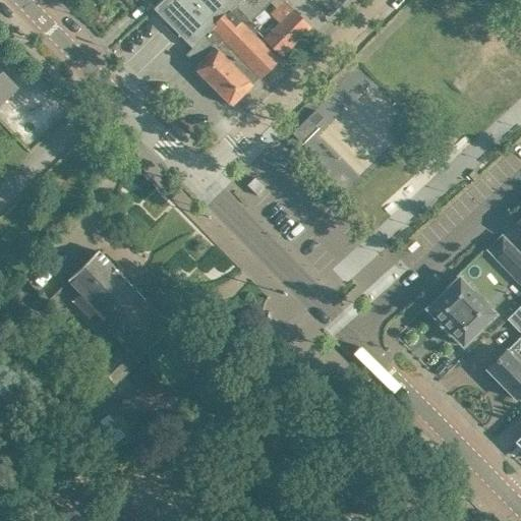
[(178,34),(191,48),(234,6),(249,22),(272,0),(161,0),(153,8),(167,22),(164,25),(175,37),(178,34)]
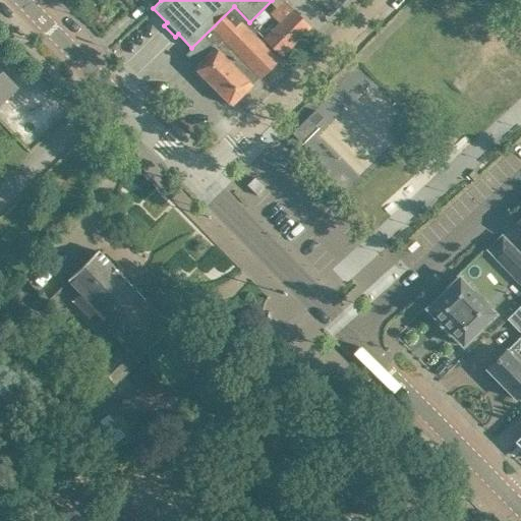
[(280,23),(265,39),(267,42),(282,56),(310,27),(295,13),(285,3),(287,1),(286,0),(272,0),(270,2),(276,9),(271,14),(280,23)]
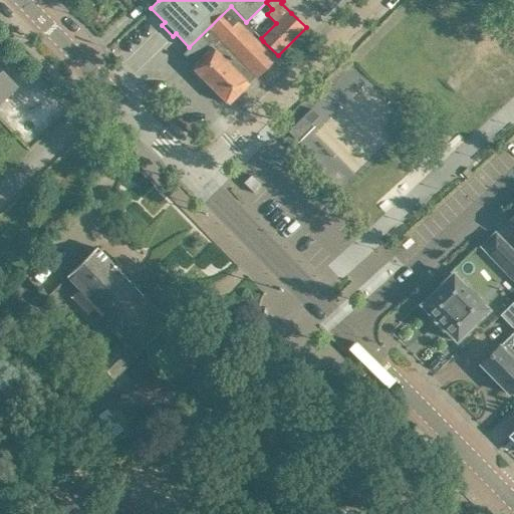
[(189,47),(183,53),(194,65),(192,66),(228,103),(240,92),(245,87),(249,83),(248,82),(256,75),(257,76),(273,59),(259,45),(250,35),(255,30),(246,22),(231,6),(189,47)]
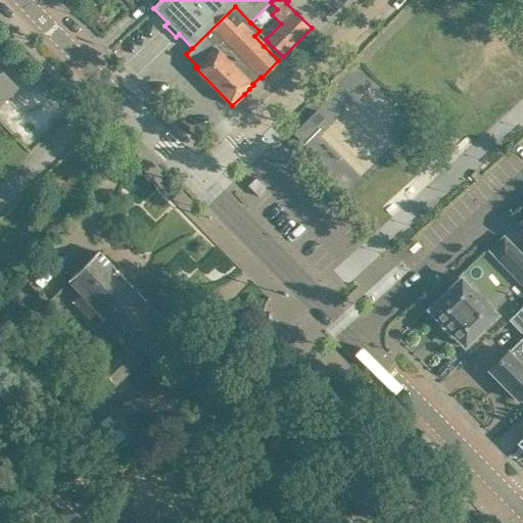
[(0,104),(17,87),(0,68),(0,104)]
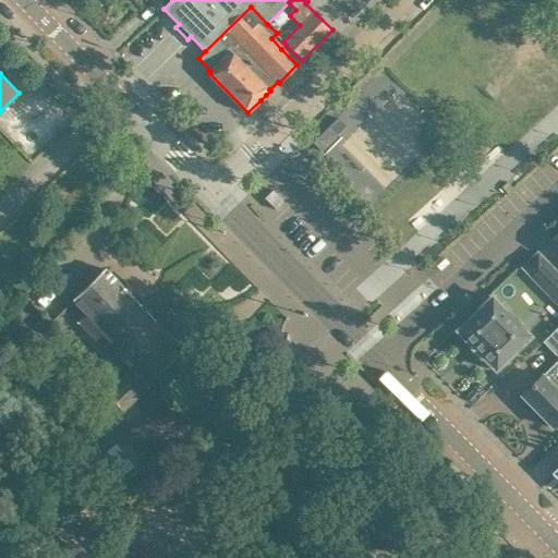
[(329,125),(313,143),(320,150),(338,134),(346,126),(338,118),(335,120),(329,125)]
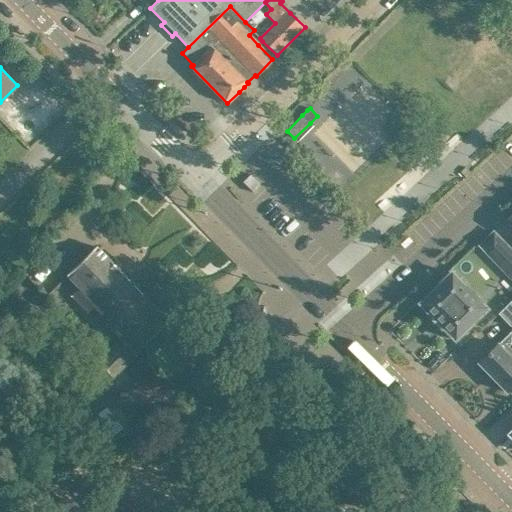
[(250,174),(242,182),(252,191),(259,183),(250,174)]
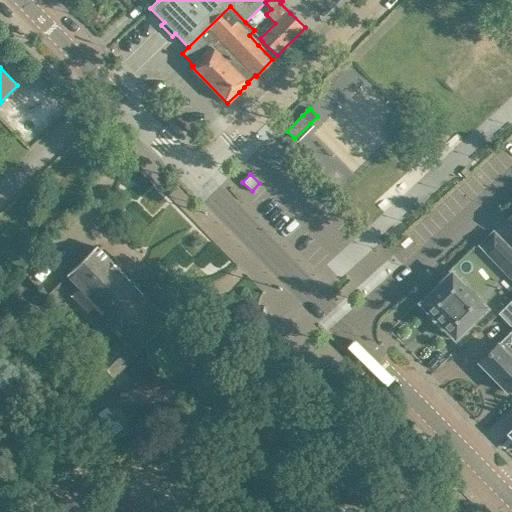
[(479,245),(511,279),(511,251),(510,250),(509,249),(495,234),(494,232),(493,232),(479,245)]
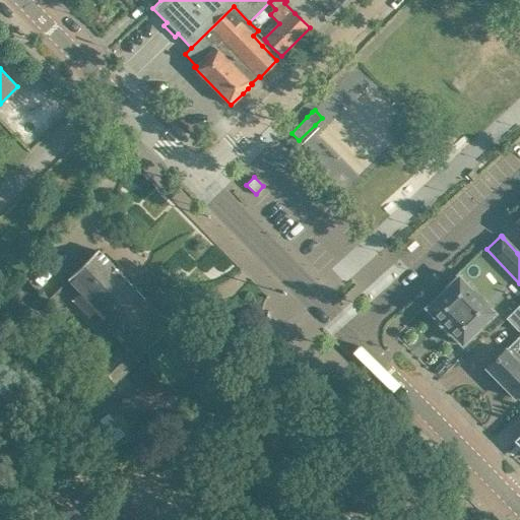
[(124,344),(100,368),(82,385),(95,400),(114,383),(172,326),(98,250),(68,279),(110,322),(106,325),(124,344)]
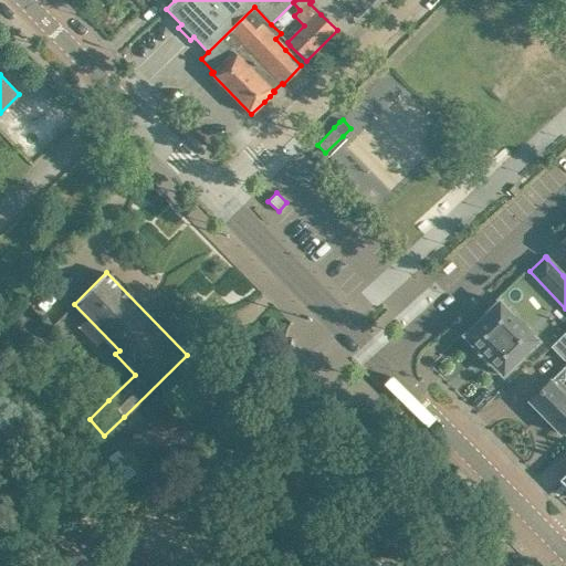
[(503,375),(538,341),(499,301),(463,335),(503,375)]
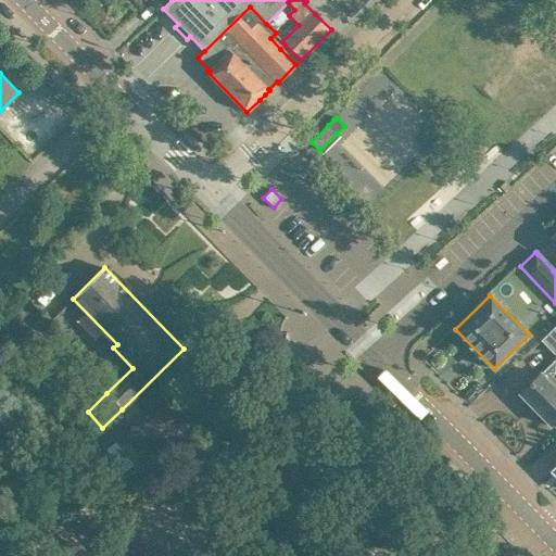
[(41,314),(33,323),(38,328),(47,319),(41,314)]
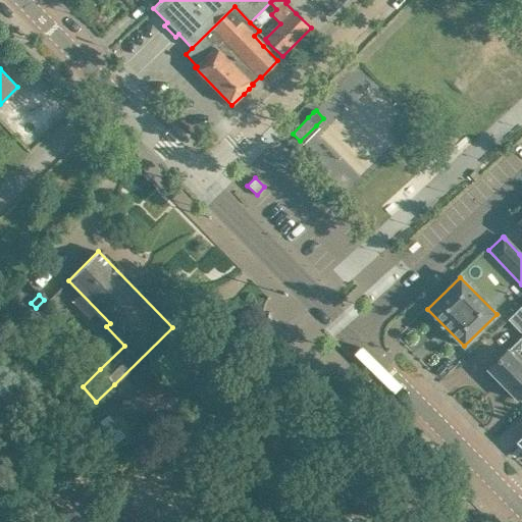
[(521,329),(521,305),(508,319),(520,332),(521,329)]
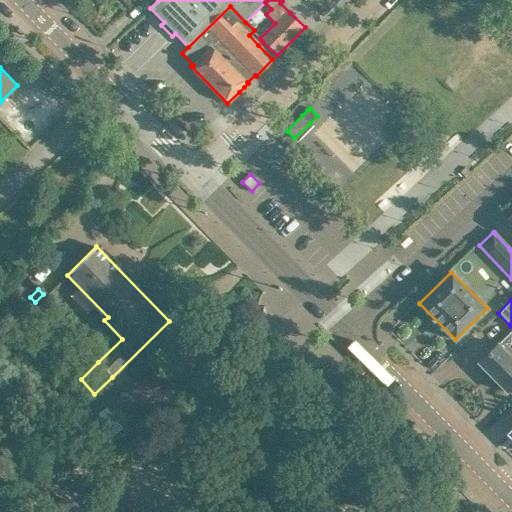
[(497,344),(478,363),(507,392),(511,386),(511,330),(498,345),(497,344)]
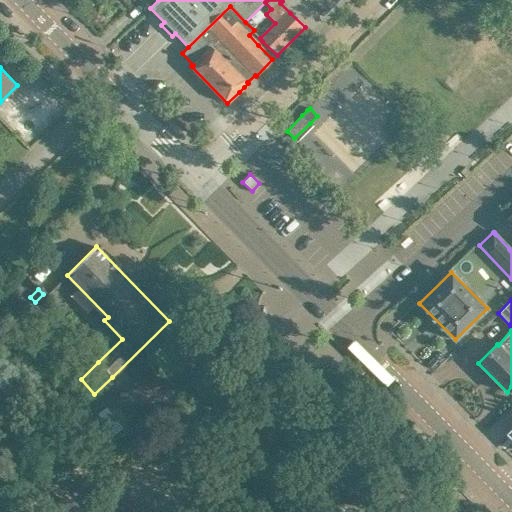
[(86,511),(63,495),(50,511),(86,511)]
